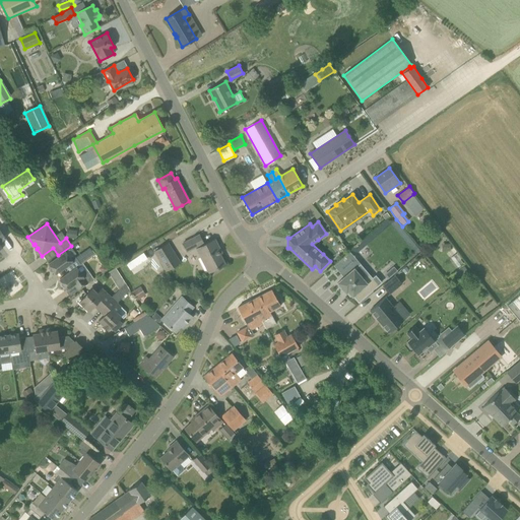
[(66,237),(76,239),(77,231),(67,229),(66,237)]
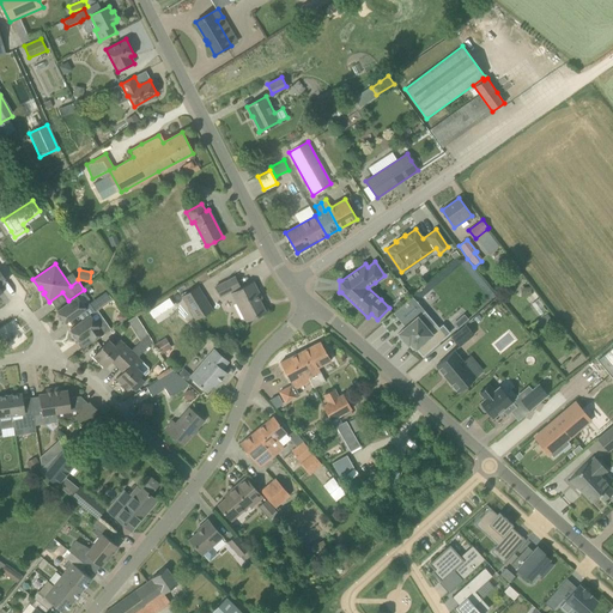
[(241,289),(235,277),(217,286),(222,296),(231,291),(246,321),(265,311),(256,295),(259,293),(253,283),(241,289)]
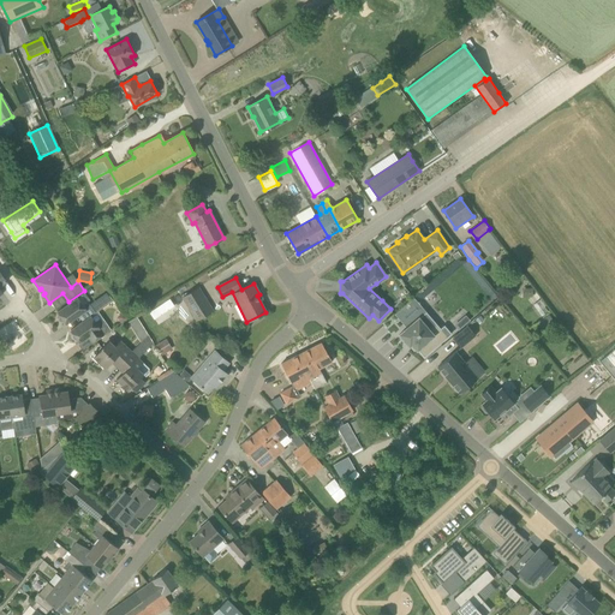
[(181,298),(196,321),(213,310),(198,287),(181,298)]
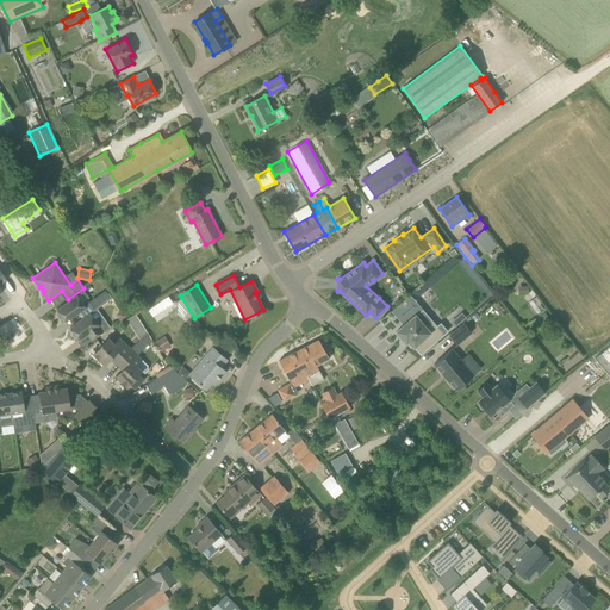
[(76,296),(57,309),(60,312),(58,315),(61,318),(63,318),(66,322),(78,313),(82,319),(89,313),(94,310),(87,299),(82,303),(76,296)]
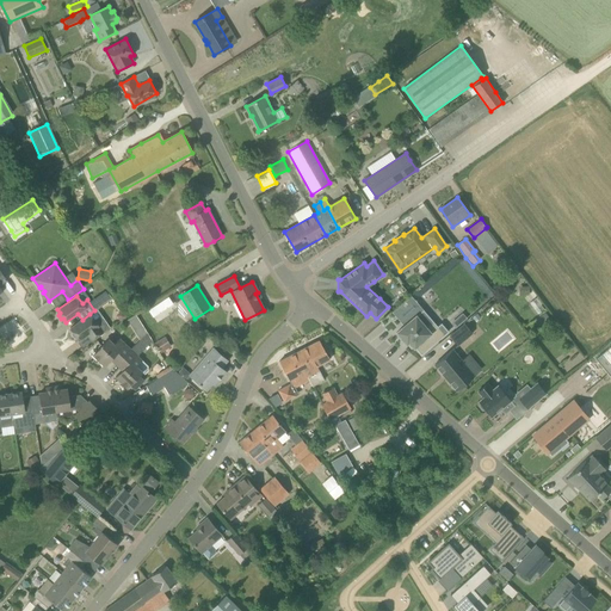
[(463,312),(457,316),(462,321),(468,318),(463,312)]
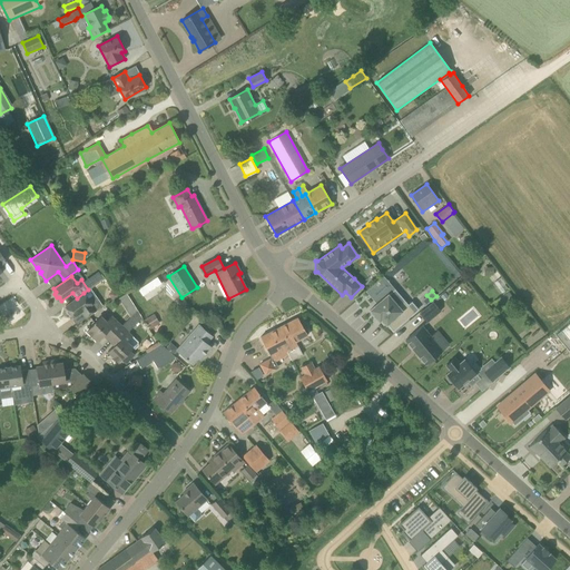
[(77,298),(66,306),(67,310),(67,312),(69,314),(71,315),(74,317),(85,310),(89,315),(100,306),(94,296),(89,300),(84,293),(77,298)]
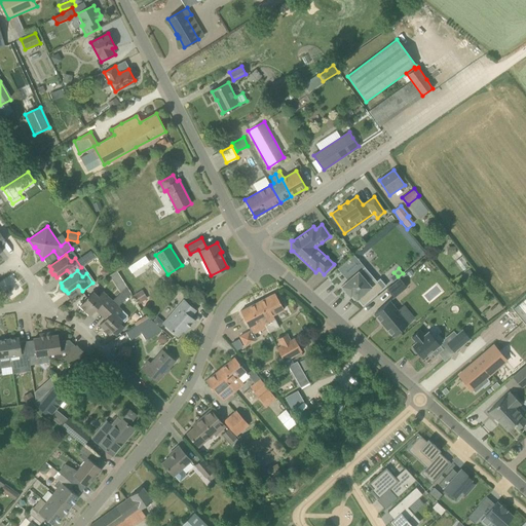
[(470,270),(461,276),(465,283),(474,276),(470,270)]
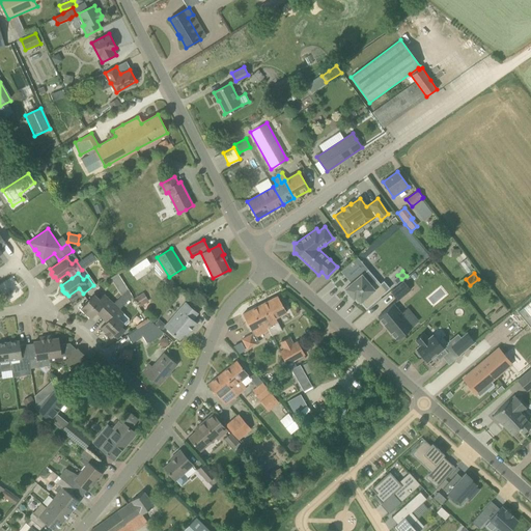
[(346,290),(345,291),(350,298),(352,297),(353,298),(355,297),(360,302),(360,301),(366,308),(386,291),(376,279),(370,285),(361,275),(345,288),(346,290)]
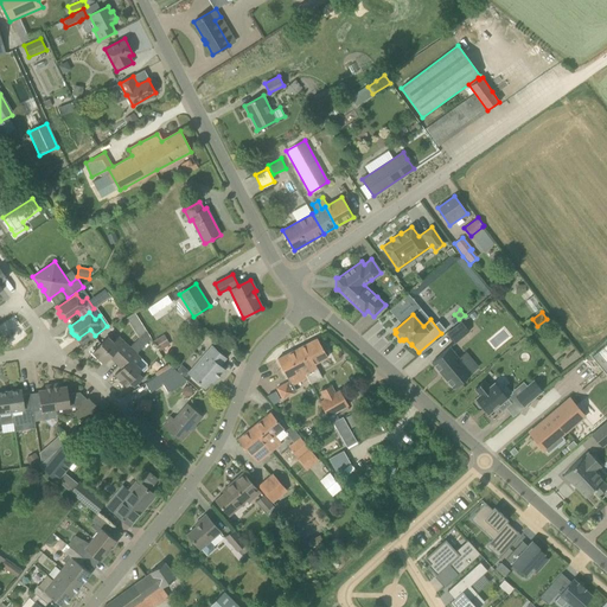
[(461,321),(447,334),(454,343),(470,331),(461,321)]
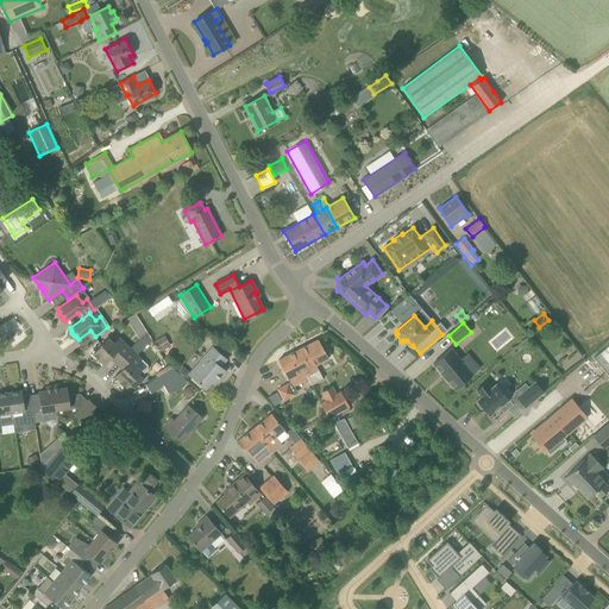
[(164,334),(155,340),(161,351),(170,344),(164,334)]
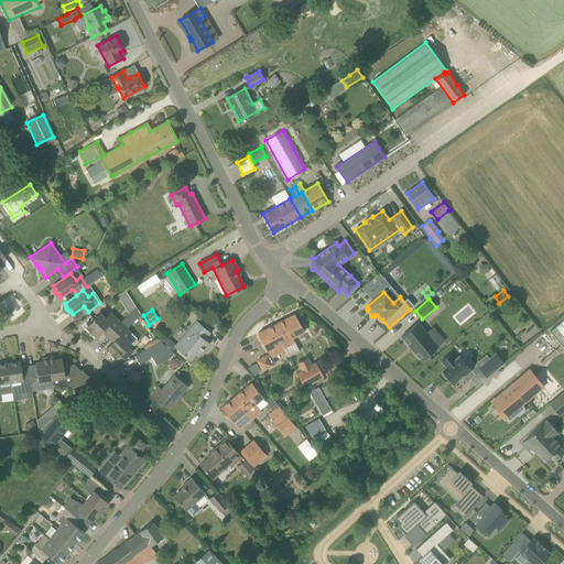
[(86,327),(96,337),(105,329),(109,334),(120,323),(110,313),(105,318),(99,313),(86,327)]
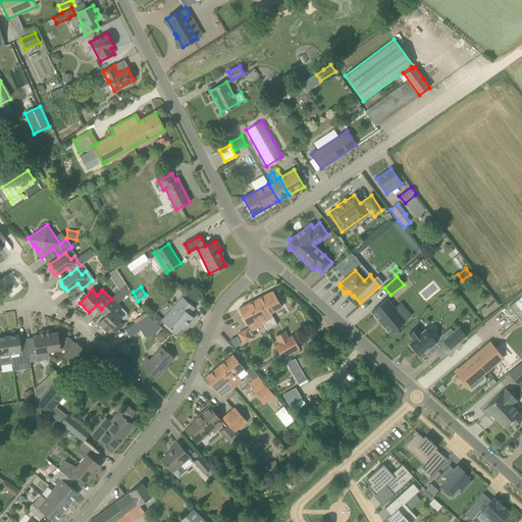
[(281,307),(272,291),(256,300),(264,315),(260,317),(264,324),(267,330),(276,325),(274,320),(270,313),(281,307)]
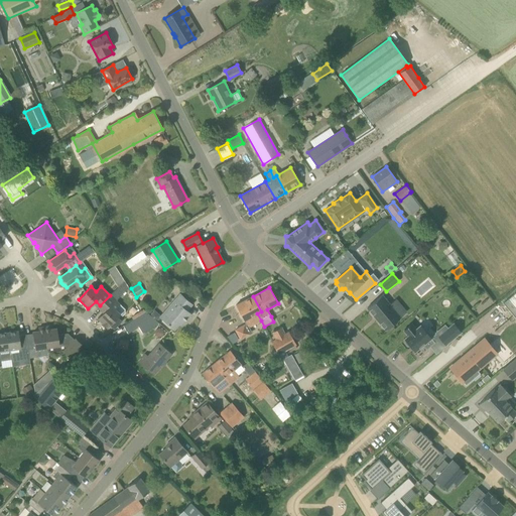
[(515,291),(503,303),(515,318),(515,317),(515,291)]
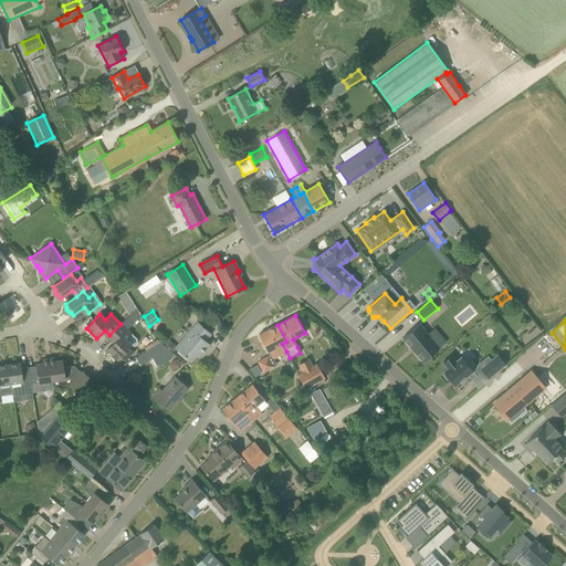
[(175,347),(176,347),(191,362),(200,352),(202,354),(210,345),(205,341),(211,334),(197,322),(175,347)]
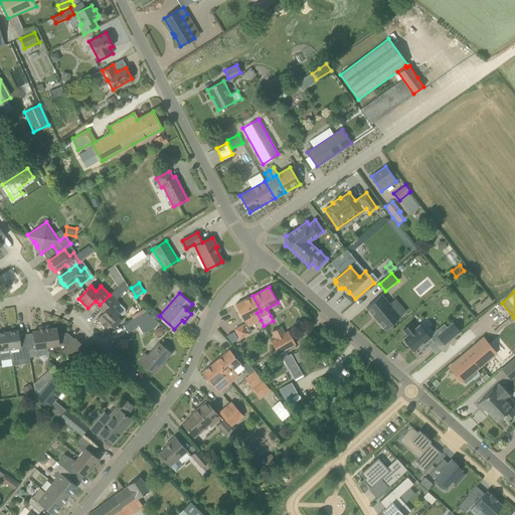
[(105,310),(98,317),(107,327),(110,324),(114,328),(122,320),(118,316),(120,314),(122,316),(124,314),(124,309),(110,295),(100,305),(105,310)]
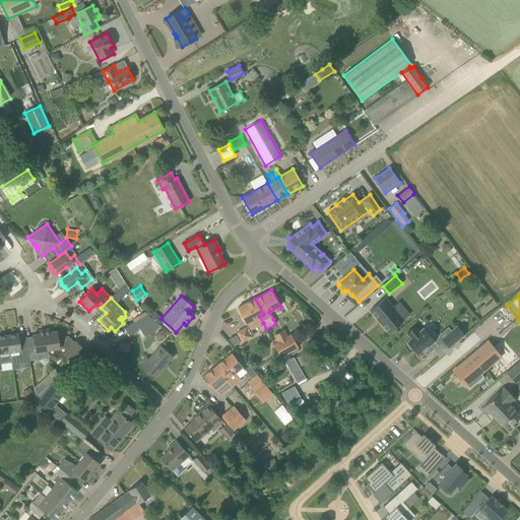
[(385,298),(370,310),(388,332),(403,320),(385,298)]
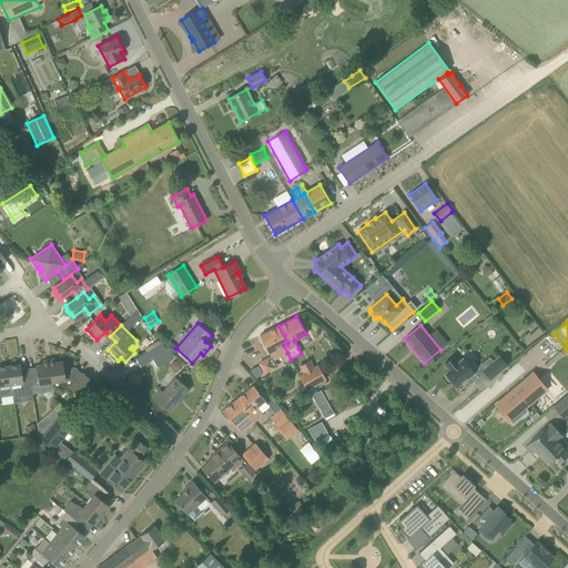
[(276,366),(273,359),(287,353),(283,345),(287,343),(279,326),(260,336),(271,357),(259,363),(263,373),(276,366)]
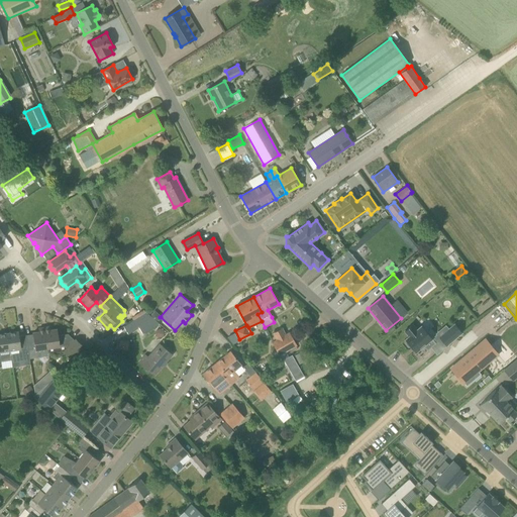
[(160,324),(158,321),(150,315),(147,313),(134,320),(143,334),(160,324)]
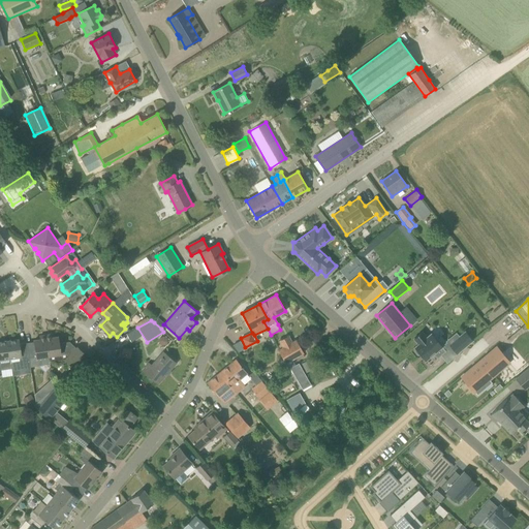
[(422,332),(413,339),(418,344),(414,348),(415,349),(415,351),(417,354),(421,354),(425,361),(433,353),(437,358),(445,351),(441,346),(442,346),(431,334),(427,338),(422,332)]
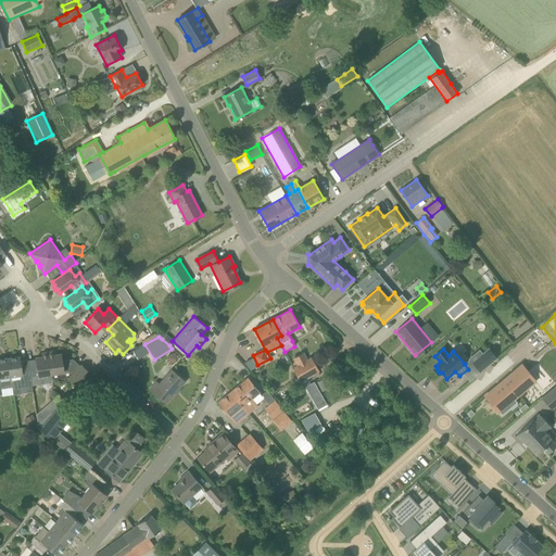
[(489,349),(472,363),(480,373),(497,358),(489,349)]
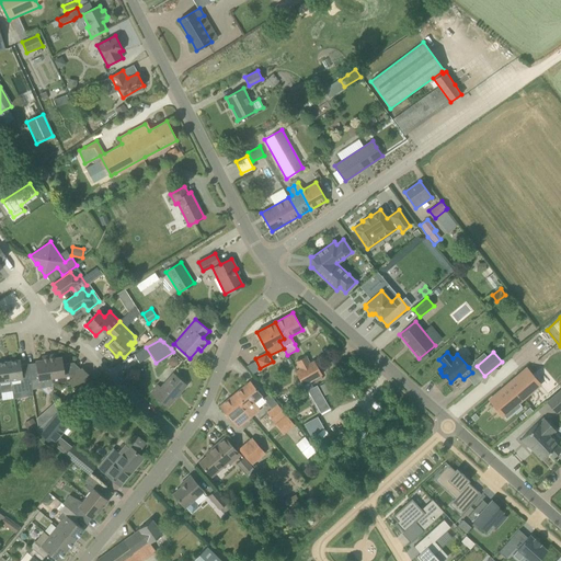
[(53,386),(53,385),(48,355),(42,356),(43,361),(35,362),(36,365),(29,366),(33,389),(53,386)]
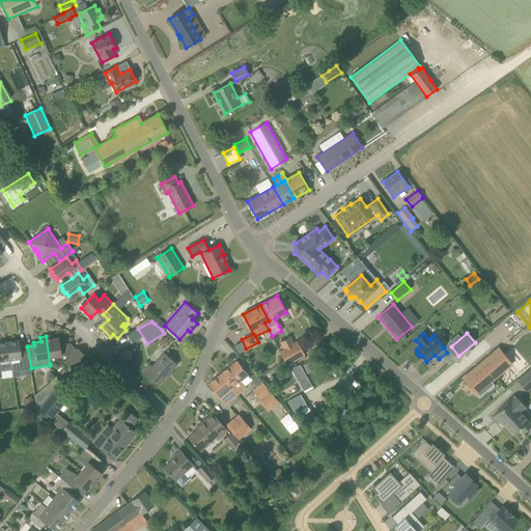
[(51,336),(46,336),(50,364),(65,361),(73,368),(85,356),(78,348),(76,350),(70,342),(59,344),(58,338),(52,339),(51,336)]
